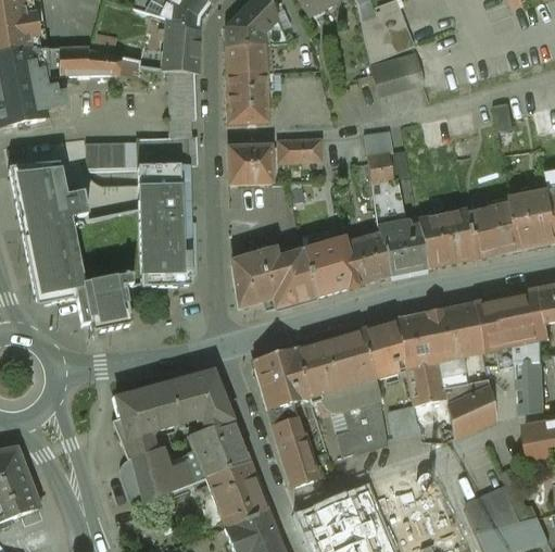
[(0,0),(0,52),(14,50),(47,49),(38,0),(0,0)]
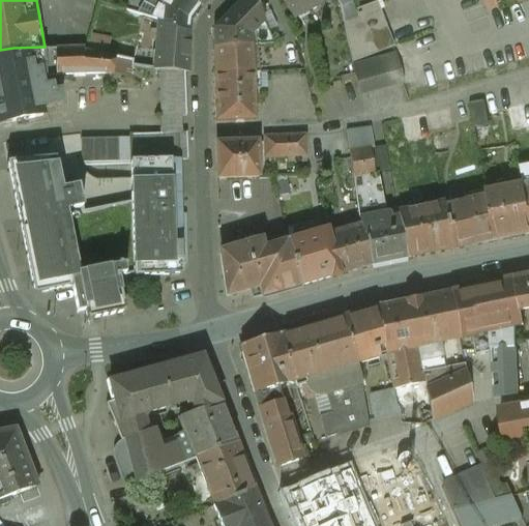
[(134,0),(130,8),(152,15),(158,3),(149,0),(134,0)]
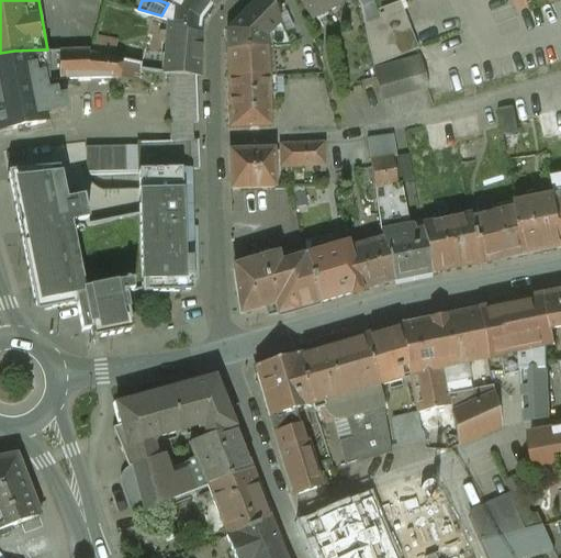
[(161,15),(168,18),(201,32),(202,19),(213,4),(206,0),(169,0),(168,3),(161,15)]
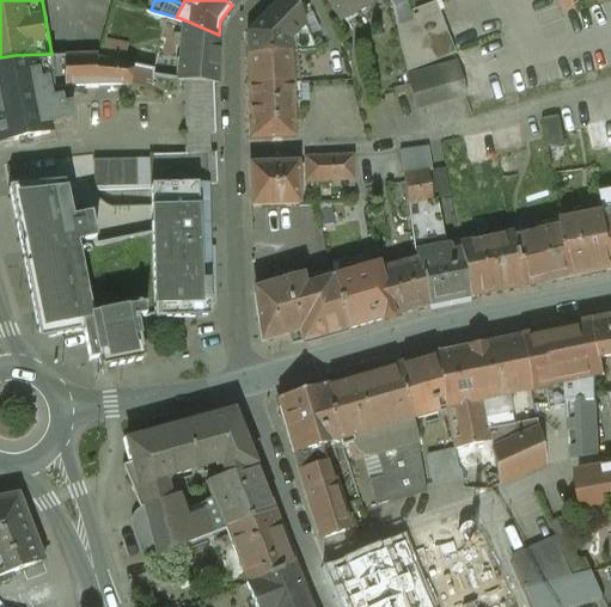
[(305,26),(293,0),(275,0),(246,30),(246,53),(289,49),(289,36),(305,26)]
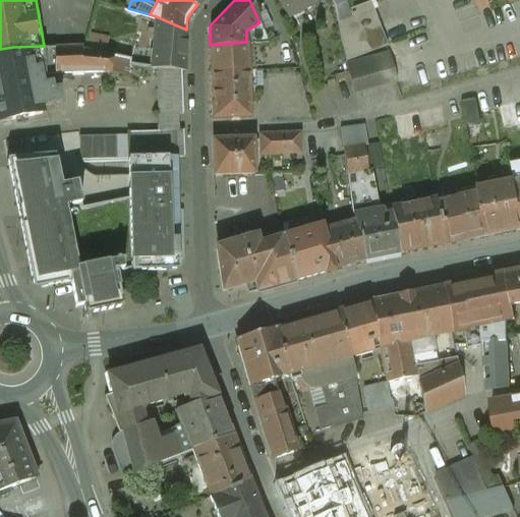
[(278,0),(287,15),(313,0),(278,0)]
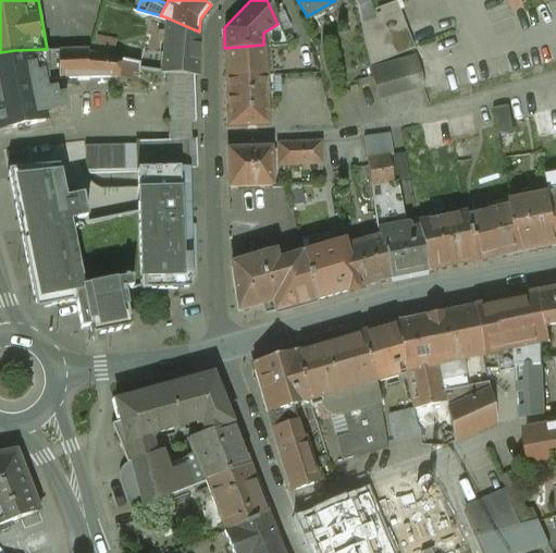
[(375,14),(360,21),(370,62),(414,46),(396,0),(393,0),(373,8),(375,14)]
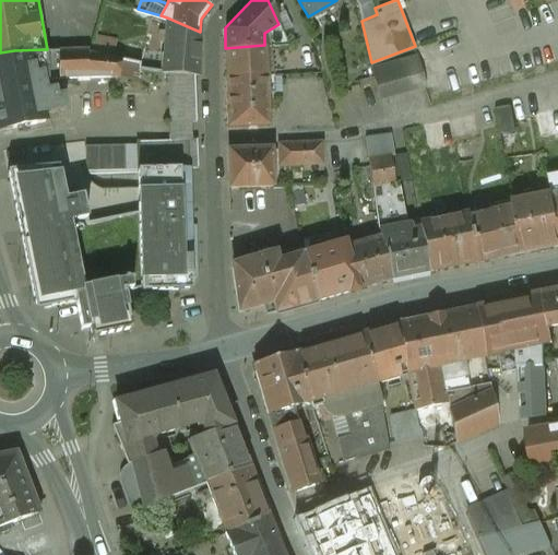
[(200,32),(167,18),(164,62),(164,71),(183,70),(198,73),(200,32)]
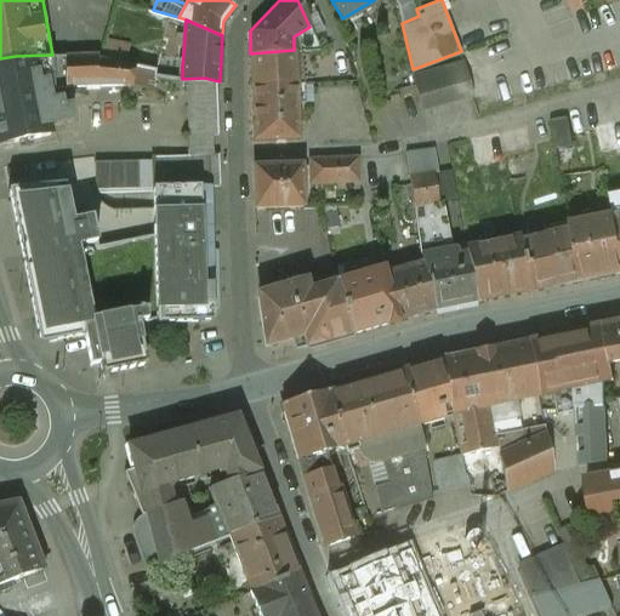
[(294,36),(294,50),(319,47),(310,27),(294,36)]
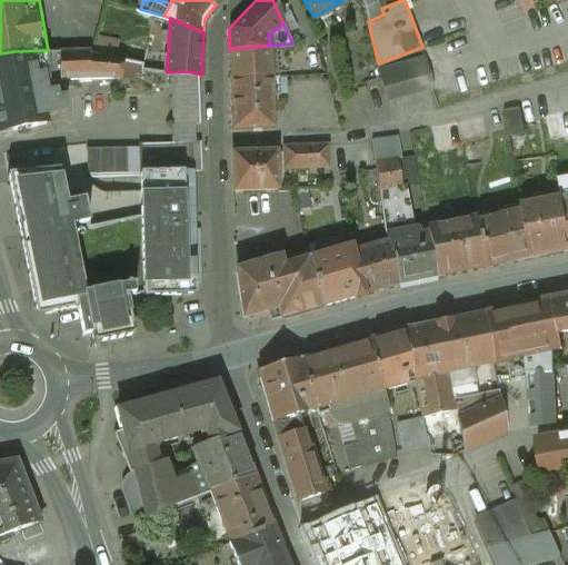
[(98,35),(93,51),(115,57),(117,46),(119,39),(98,35)]
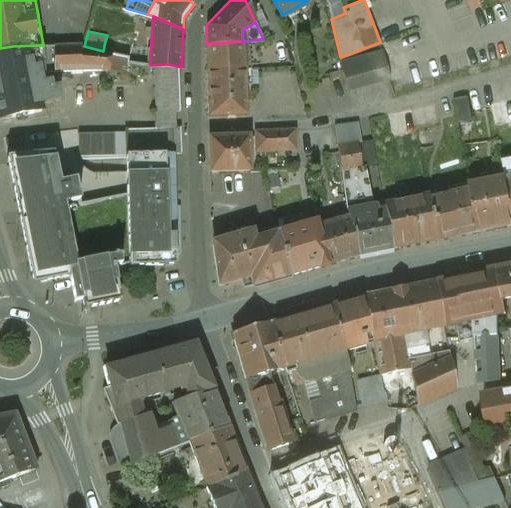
[(114,43),(105,41),(103,51),(111,52),(114,43)]
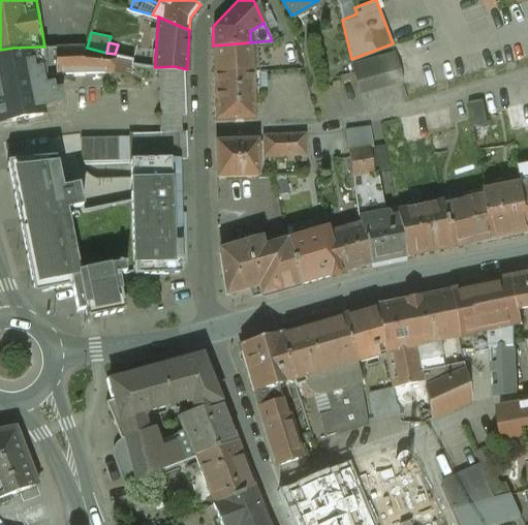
[(250,42),(213,45),(214,71),(253,70),(250,42)]
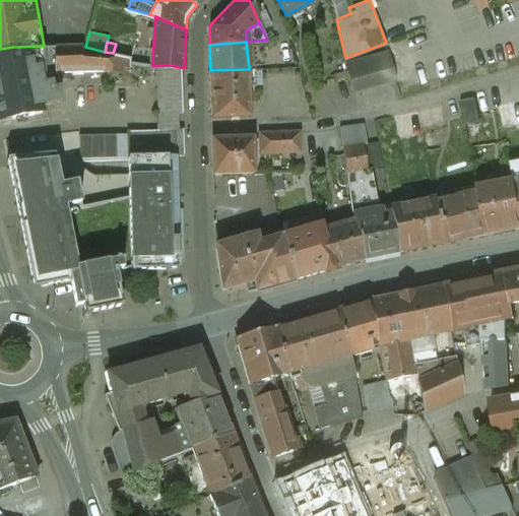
[(13,47),(0,49),(0,119),(42,111),(41,103),(61,99),(59,86),(53,87),(51,80),(43,81),(42,72),(55,70),(112,68),(113,53),(105,52),(85,47),(82,47),(82,45),(44,46),(13,47)]
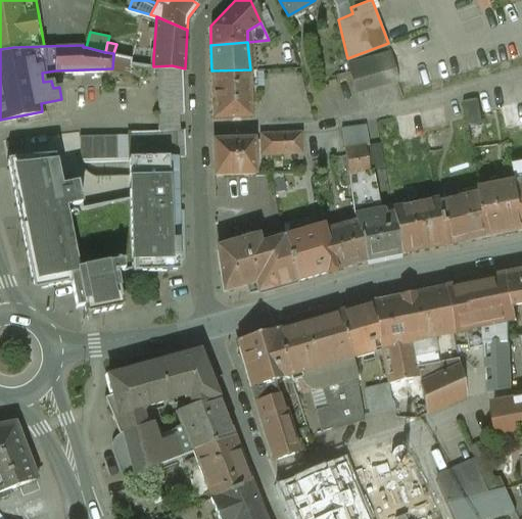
[(391,51),(347,62),(354,89),(397,77),(391,51)]
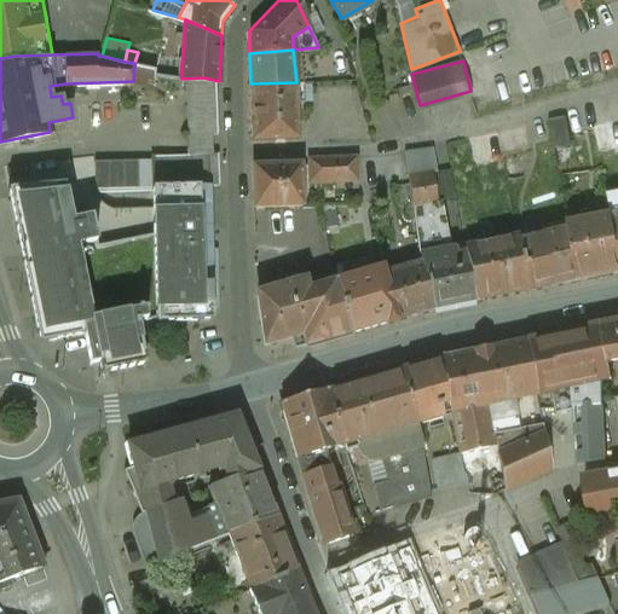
[(155,74),(182,79),(182,69),(156,63),(156,68),(155,74)]
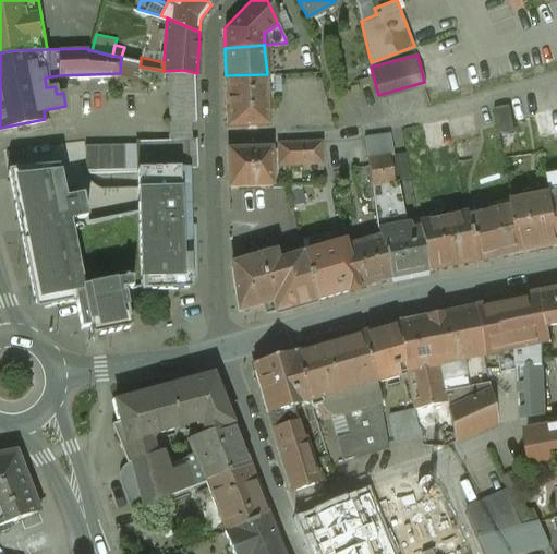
[(267,74),(226,75),(227,125),(269,123),(267,74)]
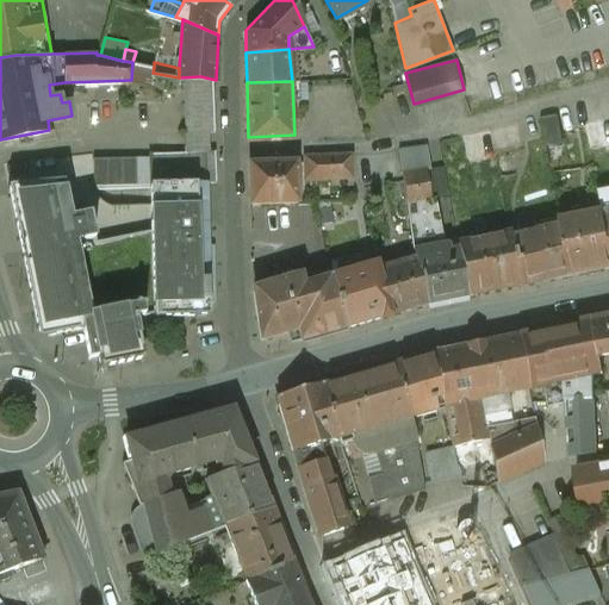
[(557,113),(540,116),(546,143),(563,139),(557,113)]
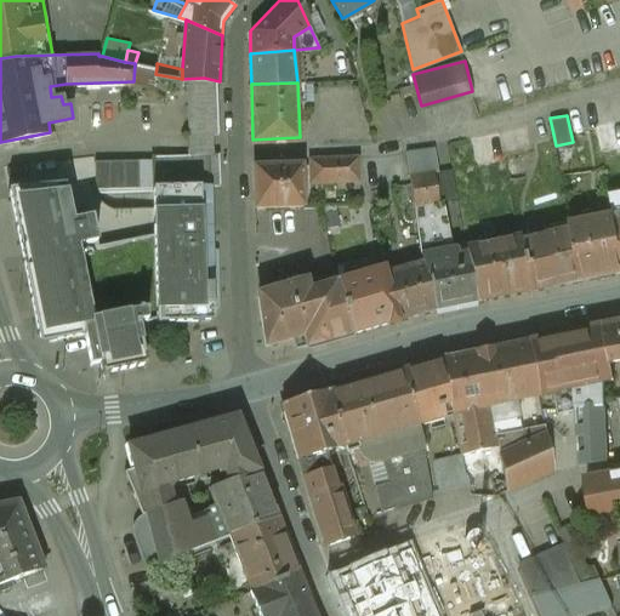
[(619,117),(596,121),(601,148),(619,144),(619,117)]
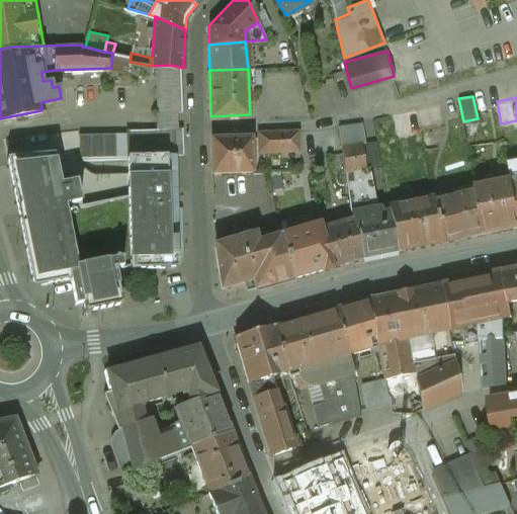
[(427,106),(417,108),(421,130),(431,127),(427,106)]
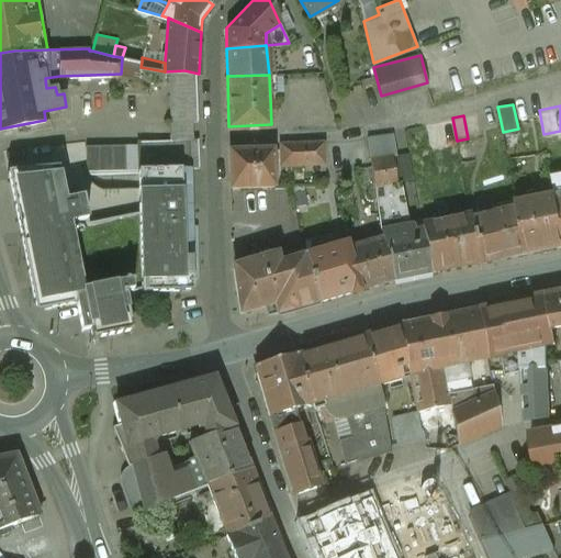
[(447,120),(434,122),(440,148),(452,146),(447,120)]
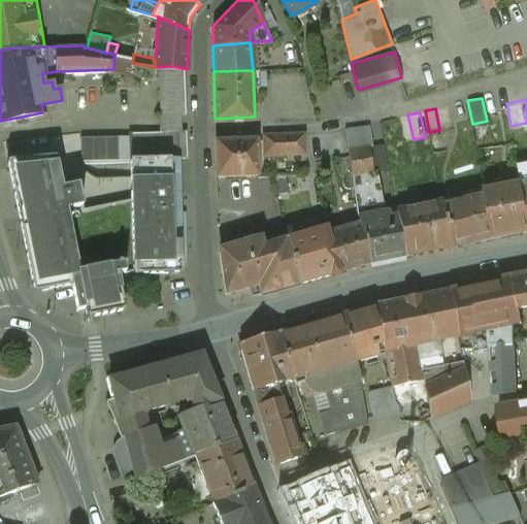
[(348,148),(369,145),(372,144),(369,124),(344,128),(348,148)]
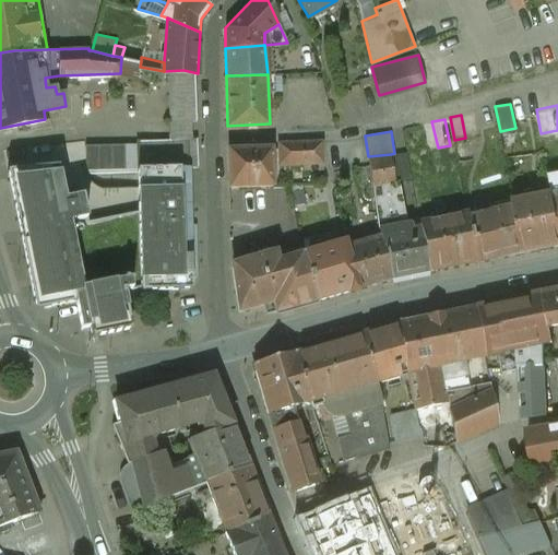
[(141,139),(141,167),(198,165),(197,137),(141,139)]
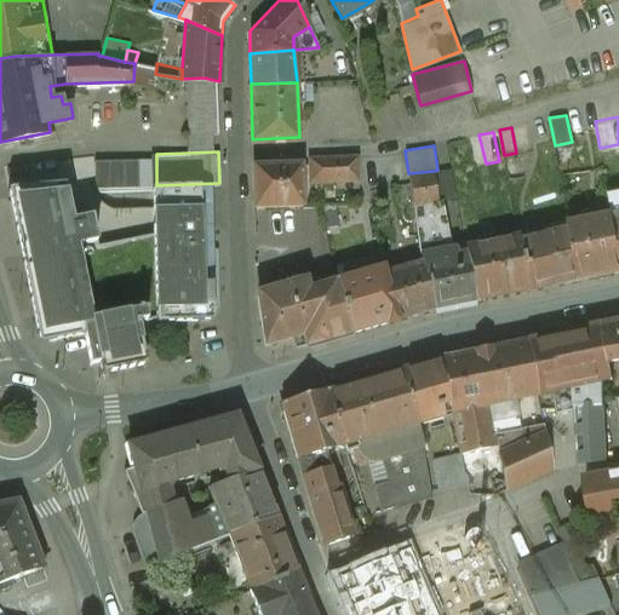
[(156,154),(93,155),(93,187),(156,185),(156,154)]
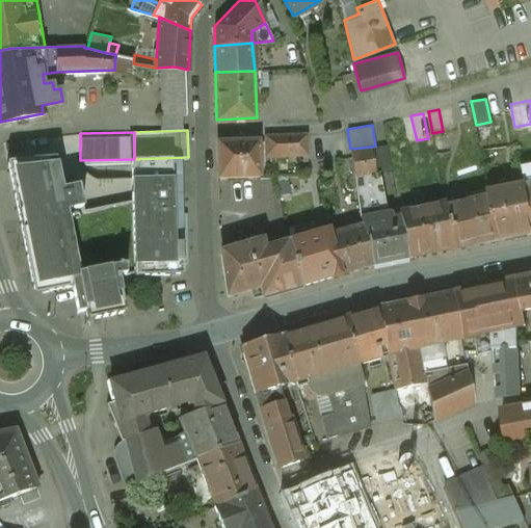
[(307,133),(265,134),(266,155),(302,154),(302,160),(308,160),(307,133)]
